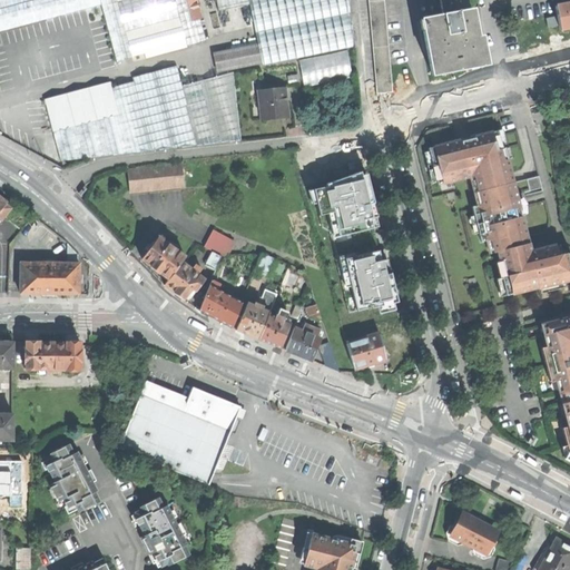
[(0,0),(0,31),(102,6),(117,60),(138,55),(139,58),(206,40),(194,0),(216,0),(218,9),(249,2),(257,42),(214,51),(217,71),(262,62),(262,65),(353,47),(347,0),(0,0)]
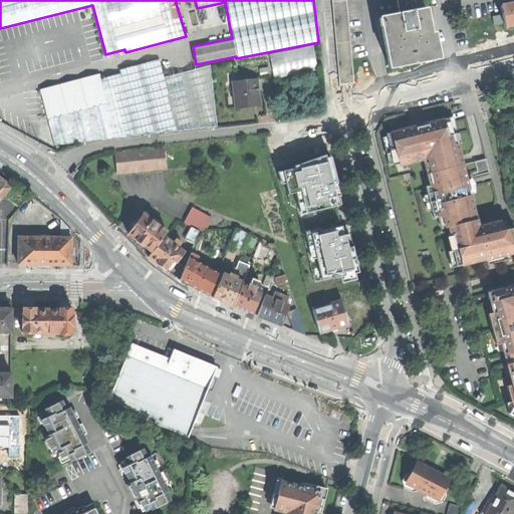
[(345,0),(331,0),(339,84),(354,82),(345,0)]
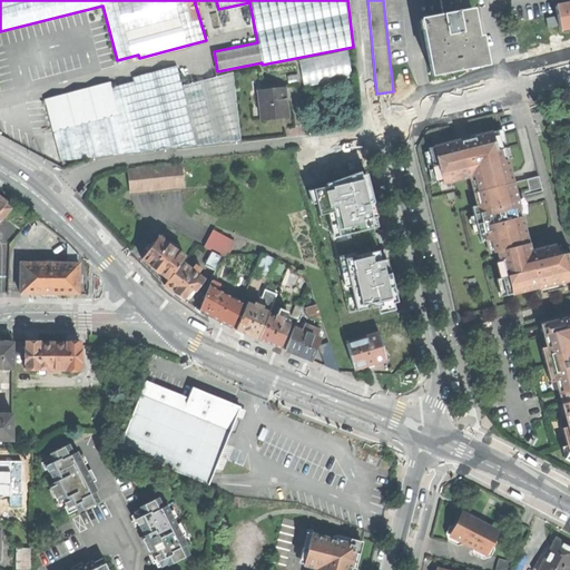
[(440,0),(443,15),(468,10),(464,0),(440,0)]
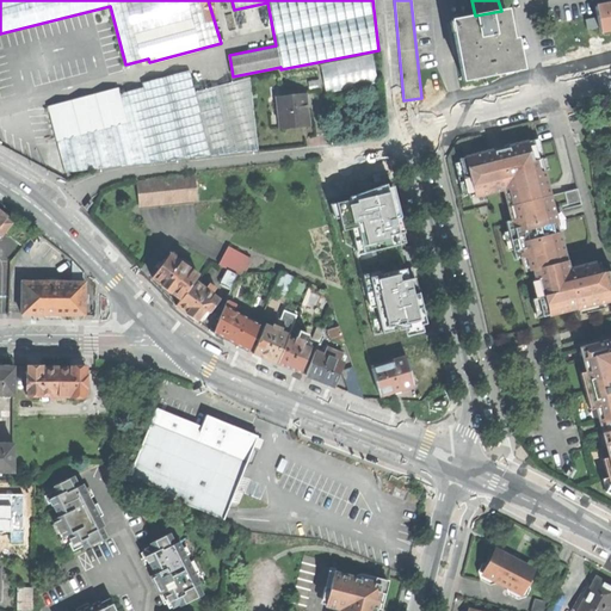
[(600,32),(610,29),(610,4),(596,7),(597,16),(585,18),(587,29),(599,26),(600,32)]
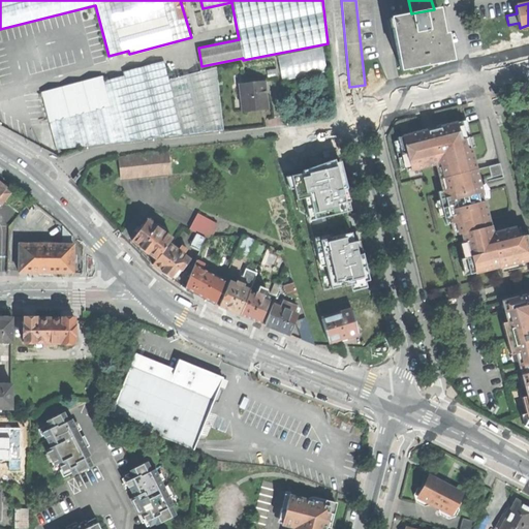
[(401,69),(452,59),(446,35),(444,35),(442,26),(439,8),(434,9),(411,13),(391,18),(398,52),(401,69)]
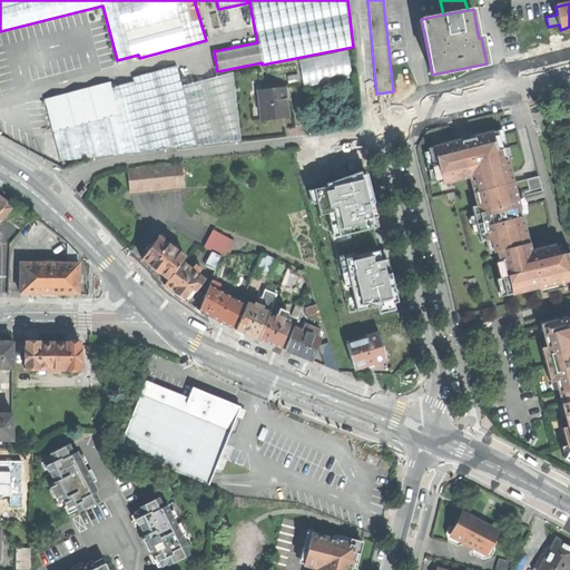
[(303,85),(352,76),(347,50),(298,58),(303,85)]
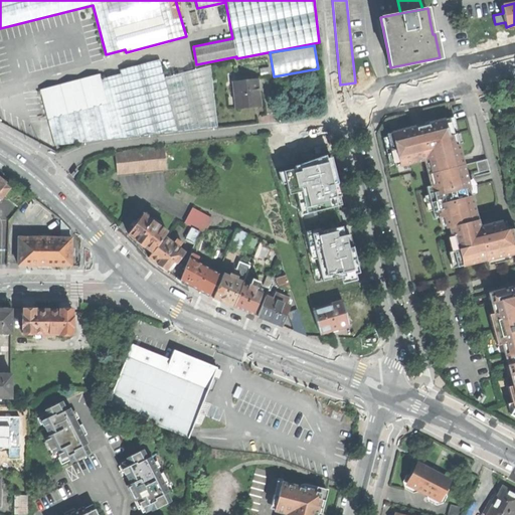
[(55,145),(217,127),(209,64),(164,76),(159,58),(118,68),(120,72),(101,77),(99,73),(40,89),(55,145)]
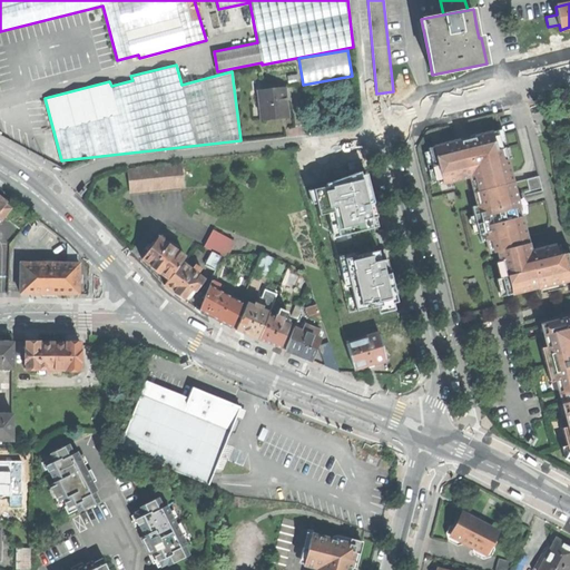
[(276,117),(290,116),(286,88),(256,91),(259,119),(276,117)]
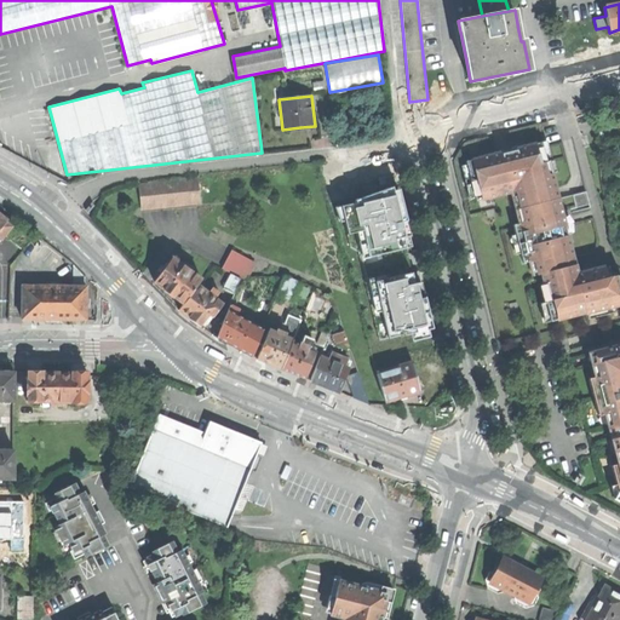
[(614,306),(619,305),(619,275),(608,279),(604,268),(587,271),(574,275),(572,267),(577,267),(567,230),(563,216),(557,188),(552,173),(550,162),(549,162),(544,143),(510,151),(504,153),(468,161),(477,201),(518,191),(527,222),(515,225),(524,264),(537,260),(539,274),(543,274),(545,283),(547,283),(552,300),(546,303),(551,322),(589,313),(614,306)]
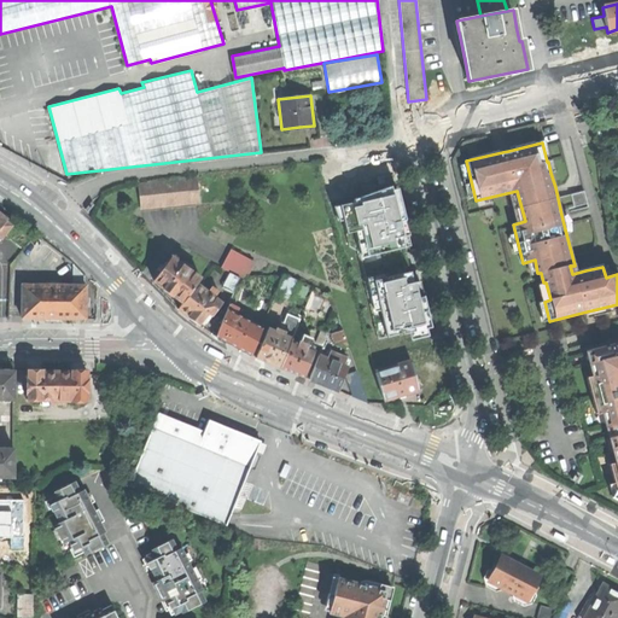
[(356,231),(362,256),(404,246),(413,244),(412,238),(397,182),(355,196),(356,202),(344,204),(351,232),(356,231)]
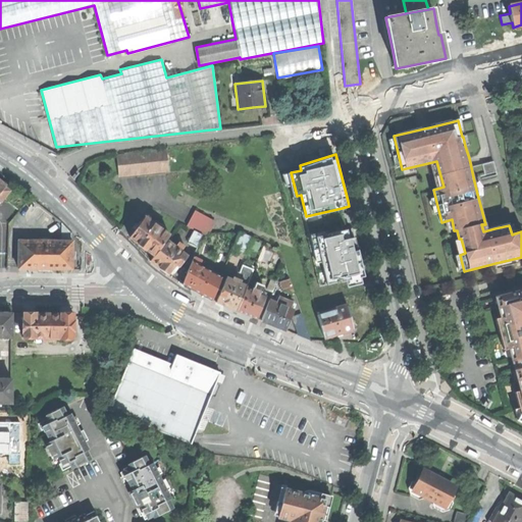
[(482,175),(482,179),(499,175),(494,161),(483,164),(486,174),(482,175)]
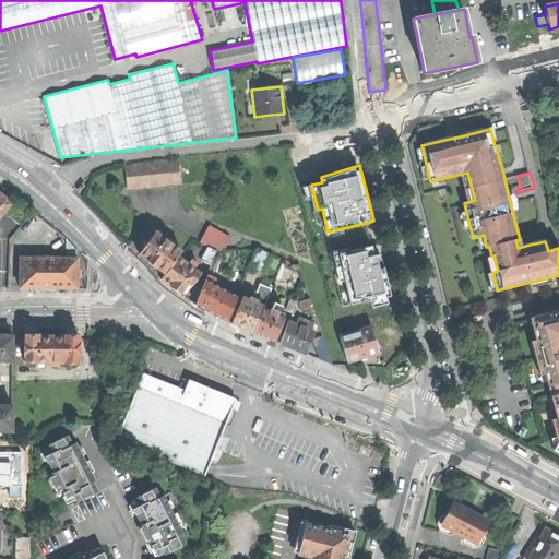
[(12,202),(6,197),(0,203),(0,212),(2,214),(12,202)]
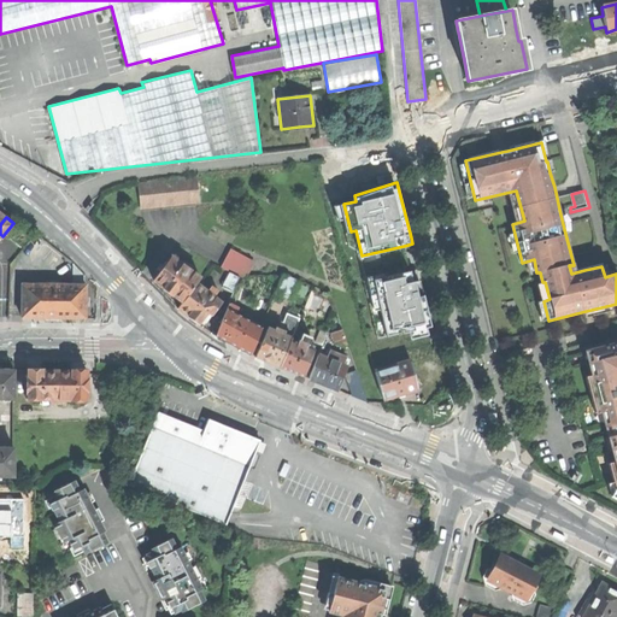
[(362,256),(368,280),(410,270),(407,259),(404,246),(362,256)]
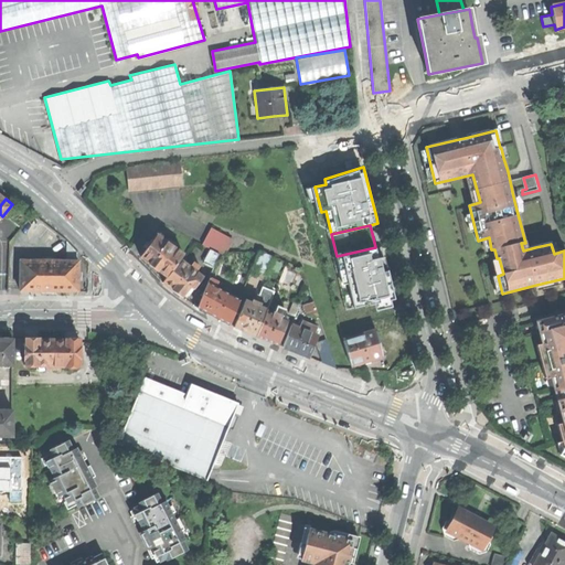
[(203,245),(211,249),(220,254),(221,255),(228,238),(212,228),(203,245)]
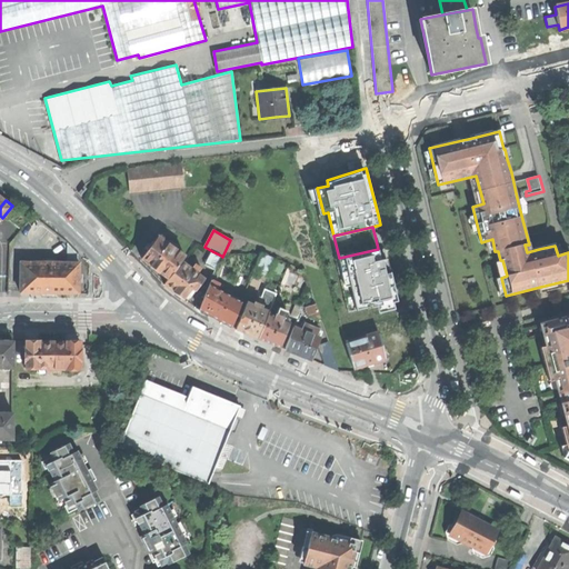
[(161,273),(169,279),(182,262),(186,257),(158,236),(152,245),(149,242),(146,247),(149,249),(141,259),(151,266),(150,267),(155,270),(160,273),(161,273)]
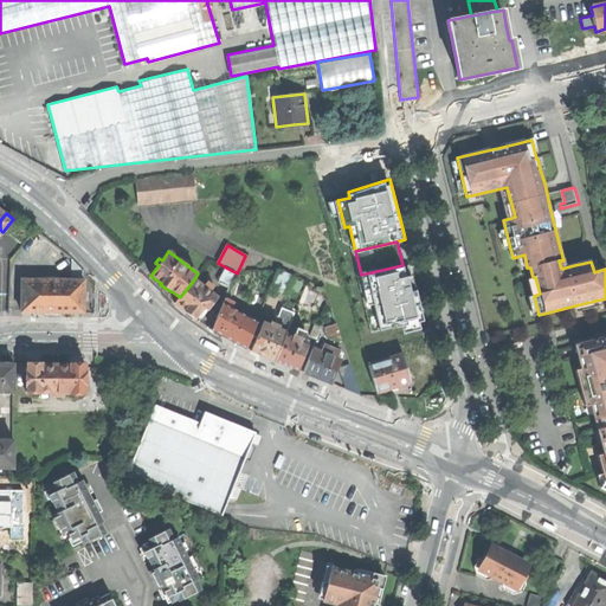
[(361,275),(374,330),(424,318),(412,268),(411,263),(403,265),(361,275)]
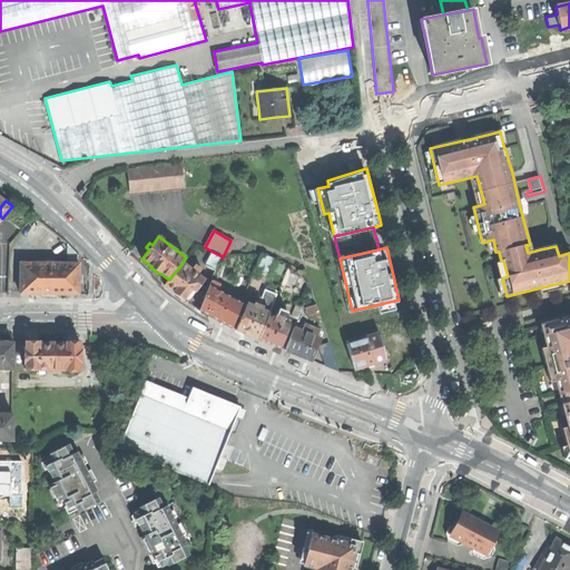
[(205,266),(216,271),(222,256),(213,252),(205,266)]
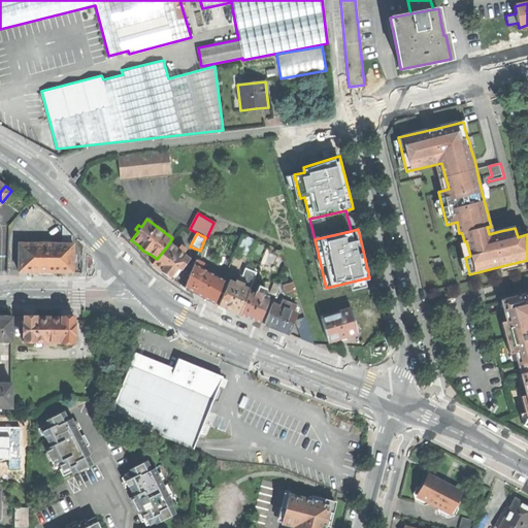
[(46,269),(75,270),(75,241),(22,240),(21,269),(46,269)]
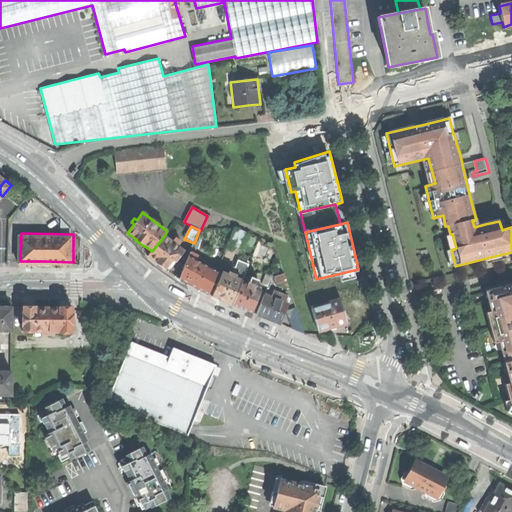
[(159,263),(166,268),(169,264),(172,266),(184,250),(178,246),(181,242),(176,238),(173,242),(164,236),(152,251),(149,256),(159,263)]
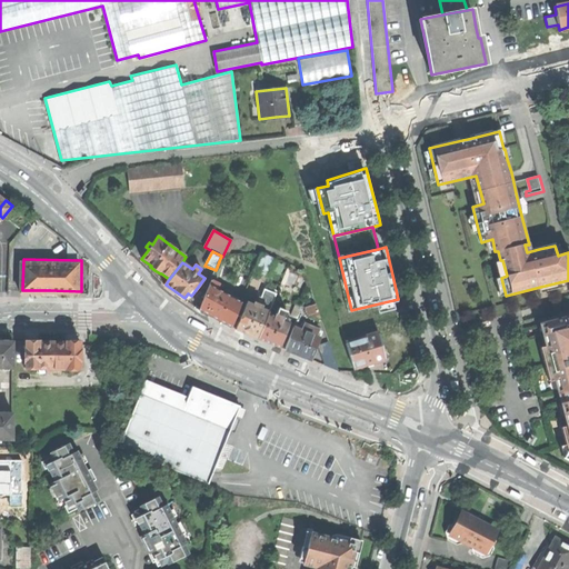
[(250,281),(261,286),(268,269),(257,265),(250,281)]
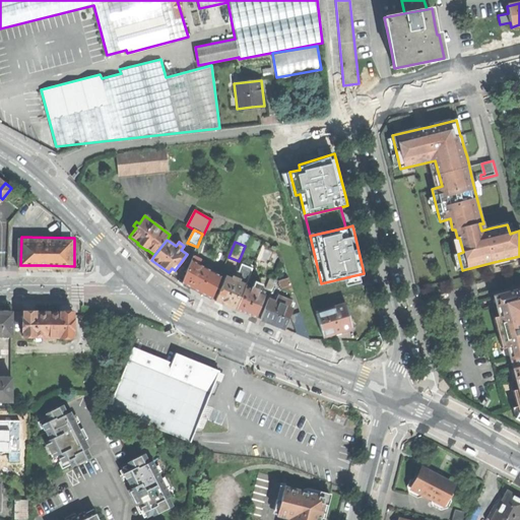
[(517,262),(515,257),(494,262),(495,267),(517,262)]
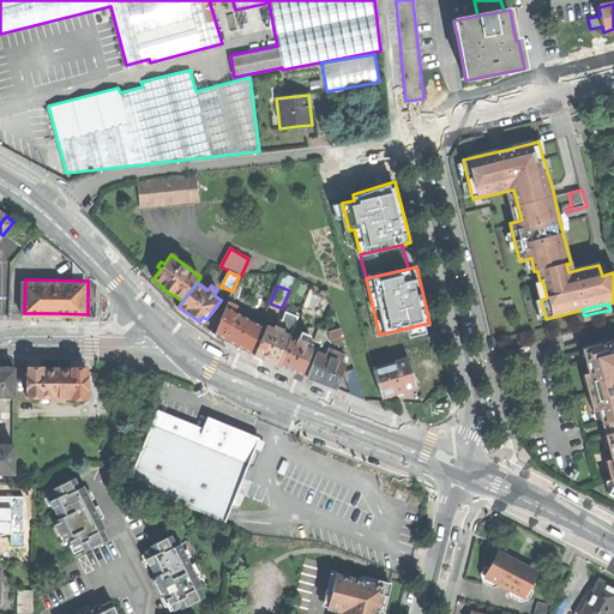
[(232,344),(250,353),(260,326),(226,308),(216,335),(232,344)]
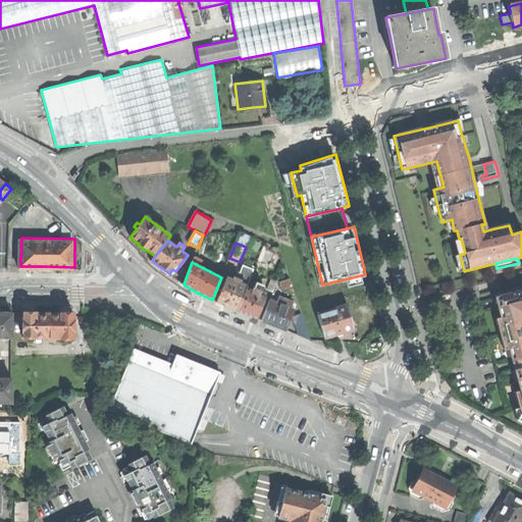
[(227,307),(237,311),(246,289),(254,269),(243,265),(239,274),(243,275),(241,281),(233,278),(232,280),(226,278),(216,303),(227,307)]
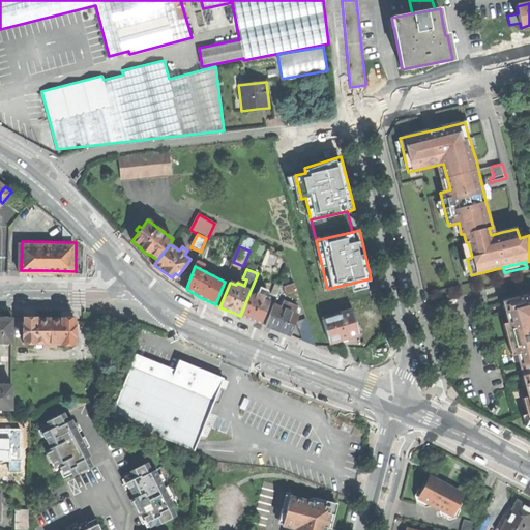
[(529,277),(517,282),(520,292),(525,295),(525,297),(508,301),(511,311),(506,312),(509,323),(504,324),(512,356),(522,352),(529,383),(520,386),(529,419),(526,424),(525,427),(529,430),(529,277)]
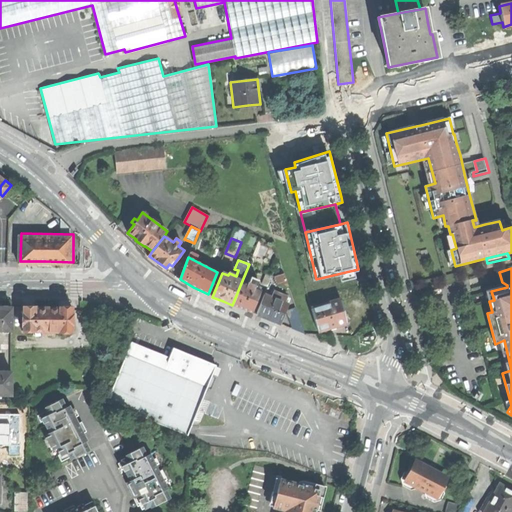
[(285,290),(289,288),(283,271),(277,273),(278,276),(276,276),(280,289),(284,287),(285,290)]
